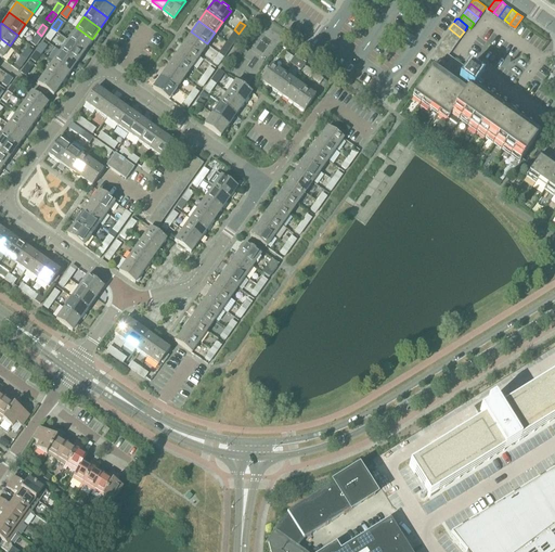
[(51,27),(46,35),(51,38),(56,30),(51,27)]
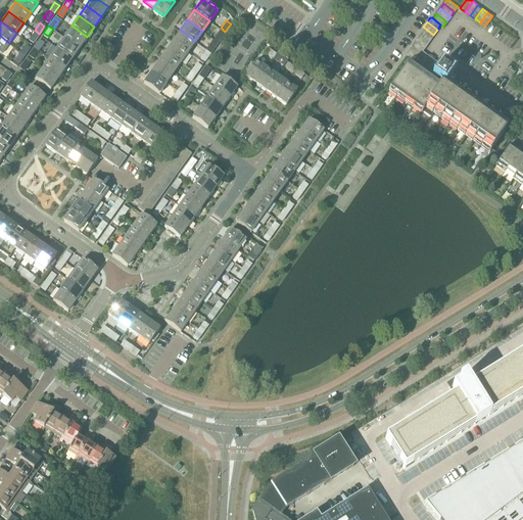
[(72,26),(64,36),(80,47),(87,37),(72,26)]
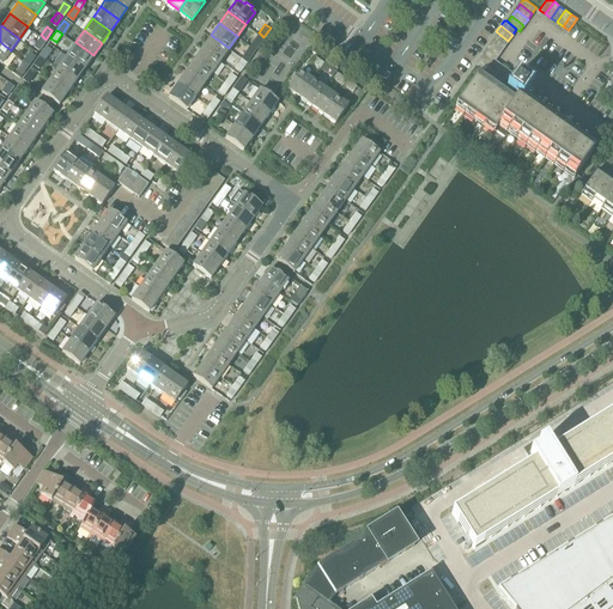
[(496,31),(492,37),(504,47),(508,41),(496,31)]
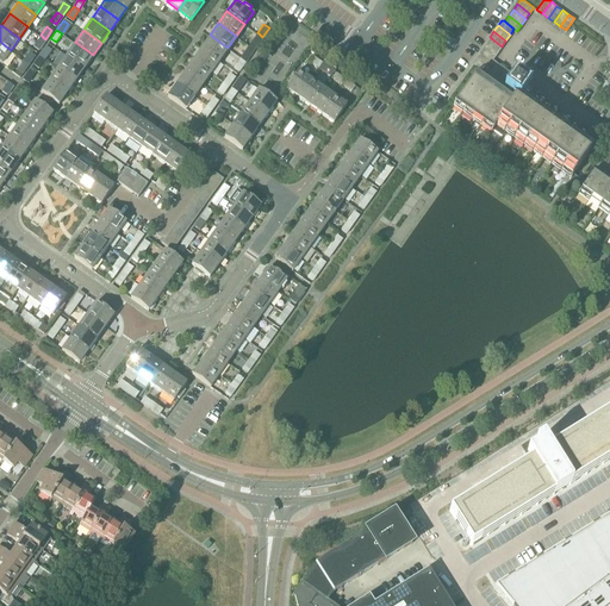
[(41,35),(33,44),(39,48),(45,39),(41,35)]
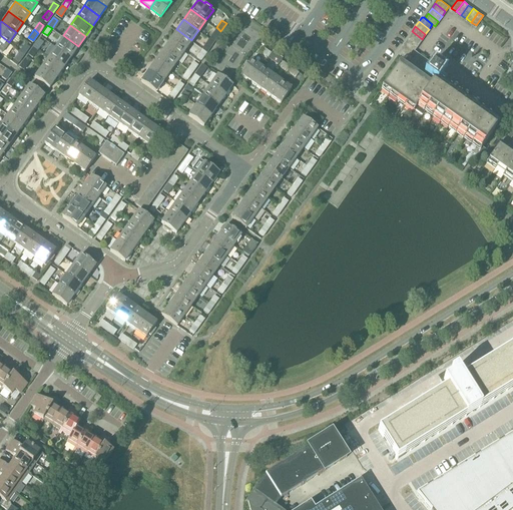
[(176,29),(169,39),(184,50),(191,40),(176,29)]
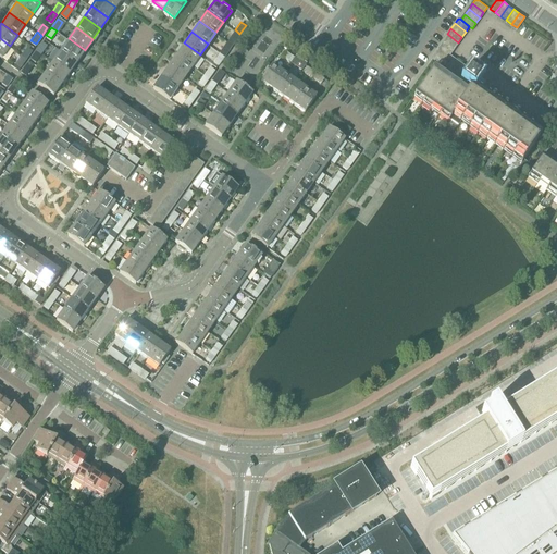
[(443,39),(447,41),(449,44),(454,47),(458,42),(447,34),(443,39)]
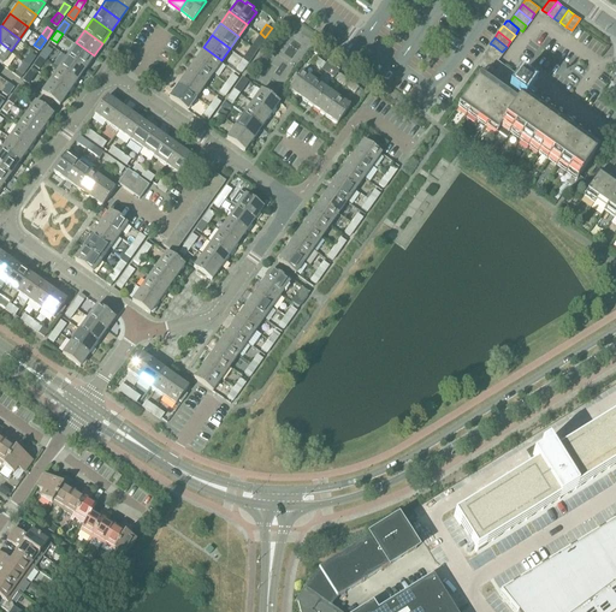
[(0,42),(0,60),(3,63),(11,51),(0,42)]
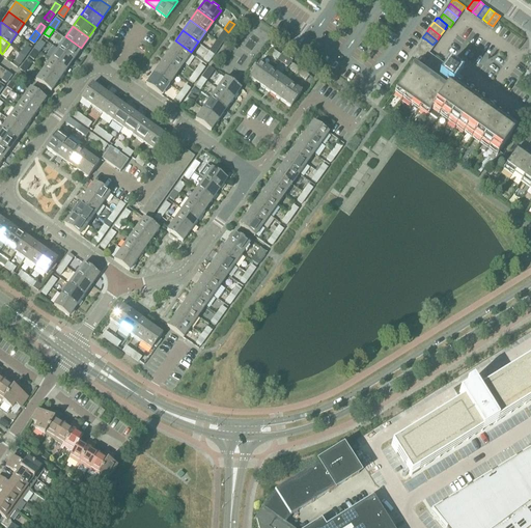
[(65,36),(58,47),(74,58),(81,48),(65,36)]
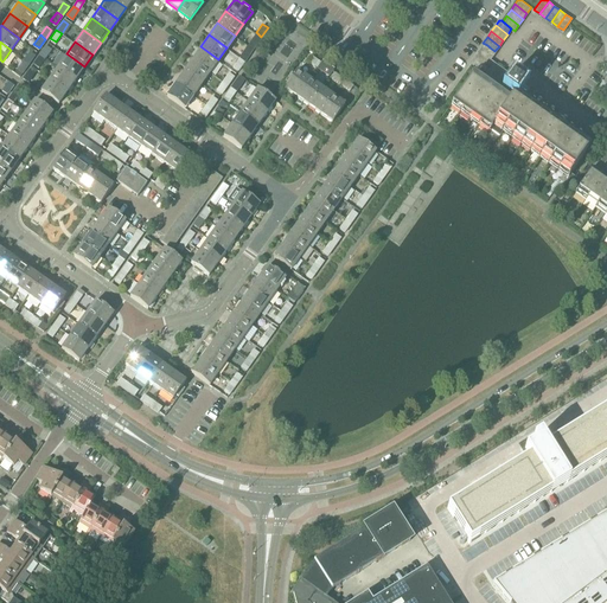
[(46,44),(39,53),(45,57),(51,47),(46,44)]
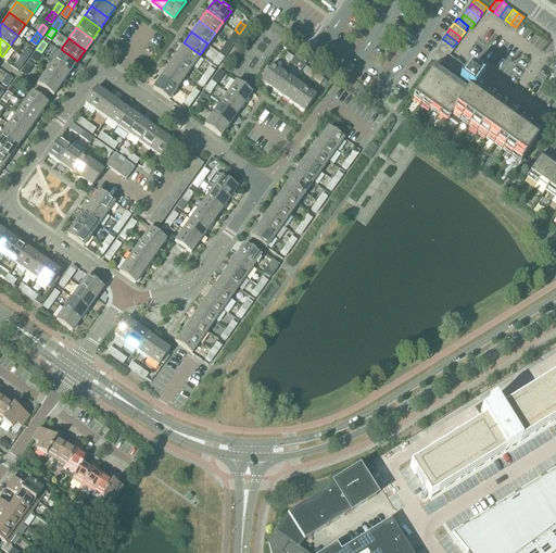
[(227,41),(223,47),(228,50),(231,45),(227,41)]
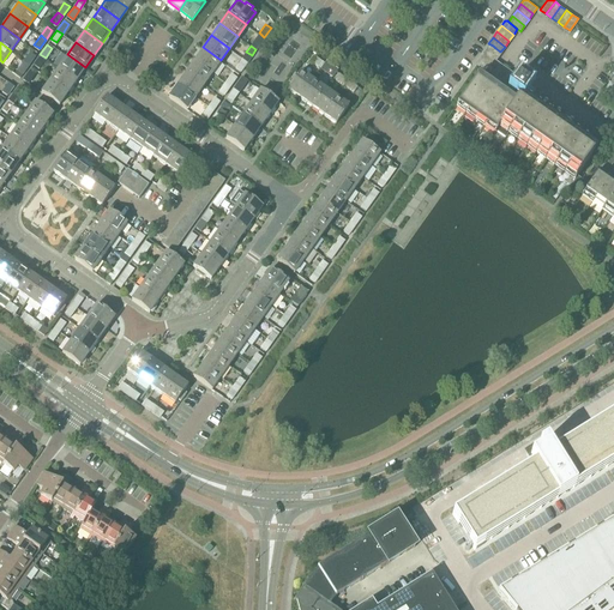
[(203,47),(194,59),(212,72),(221,60),(203,47)]
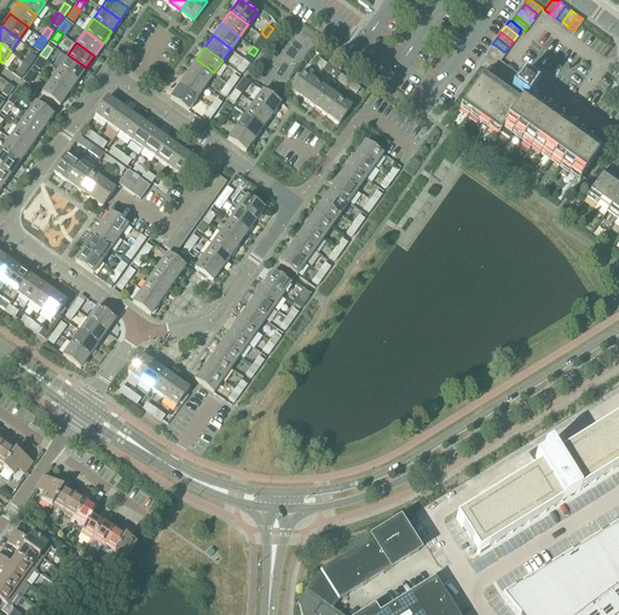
[(30,51),(23,59),(29,64),(35,54),(30,51)]
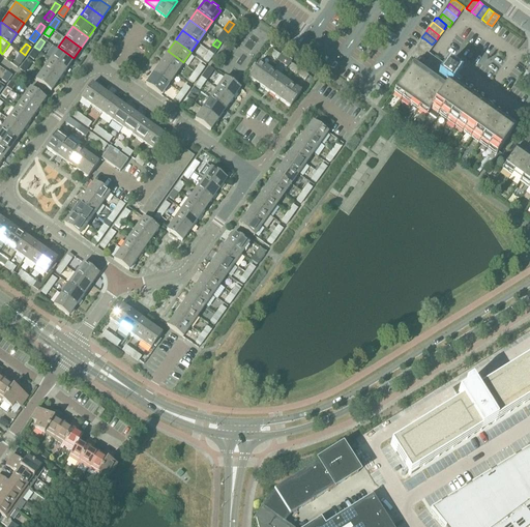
[(34,47),(29,54),(33,57),(39,50),(34,47)]
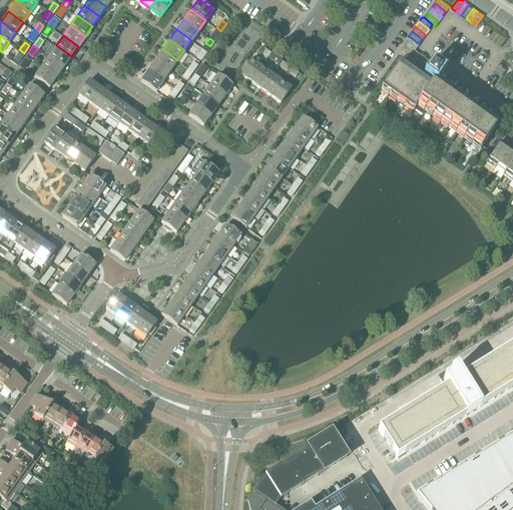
[(56,45),(49,55),(63,66),(71,56),(56,45)]
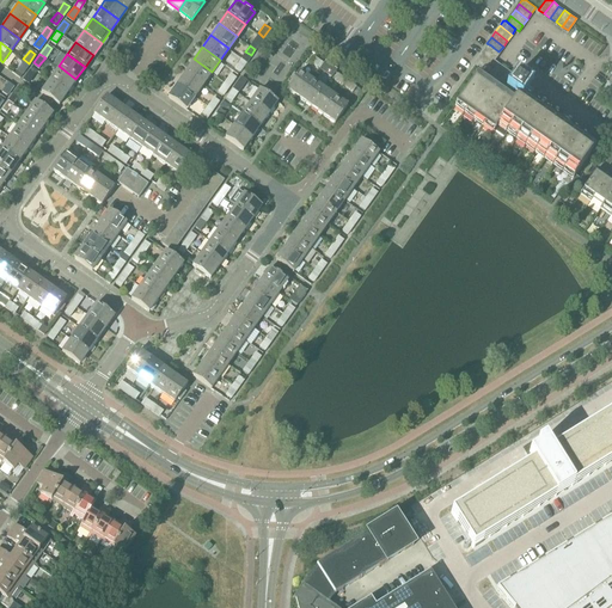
[(314,54),(310,60),(319,66),(323,61),(314,54)]
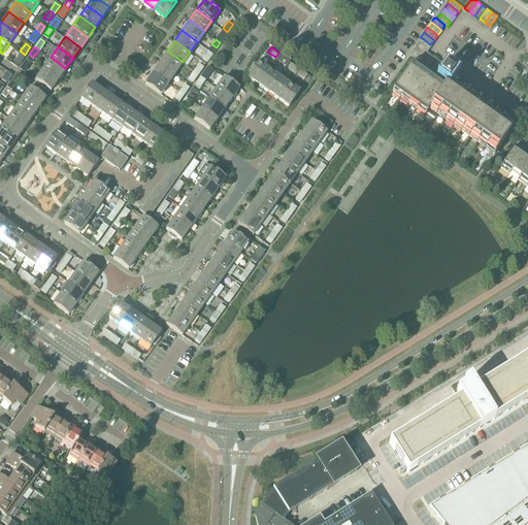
[(208,48),(202,57),(207,60),(212,53),(208,48)]
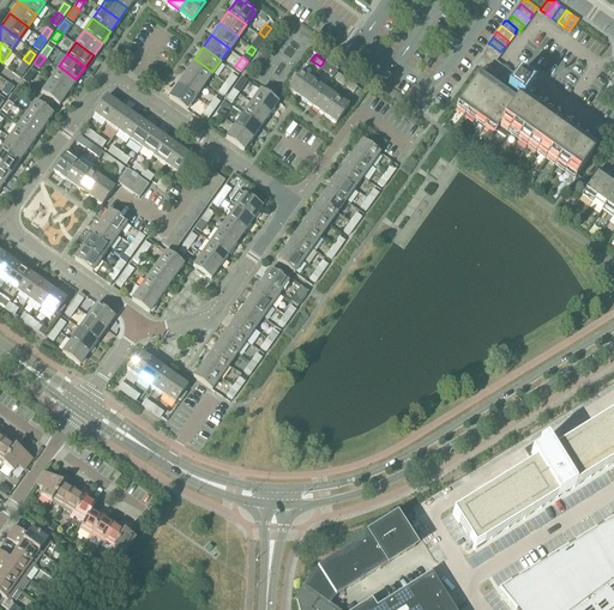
[(23,59),(17,68),(23,72),(29,64),(23,59)]
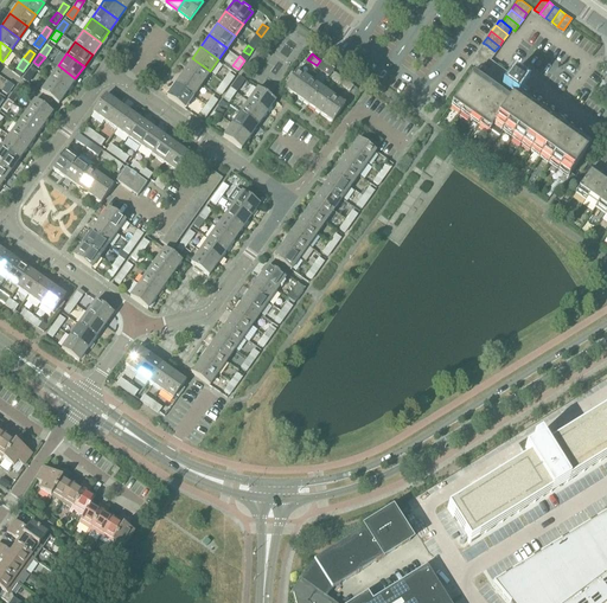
[(192,58),(184,70),(202,83),(210,71),(192,58)]
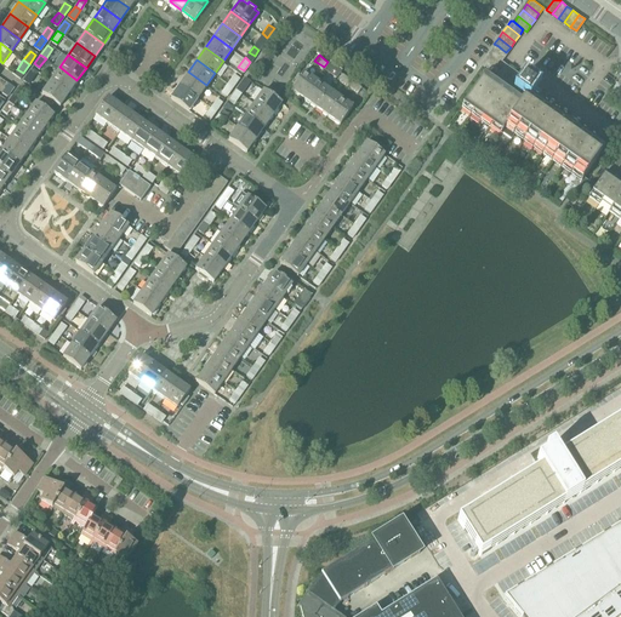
[(60,67),(50,79),(68,92),(77,80),(60,67)]
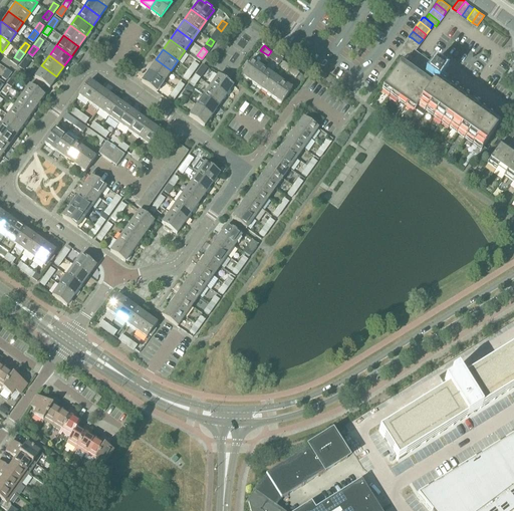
[(25,57),(19,65),(24,68),(29,60),(25,57)]
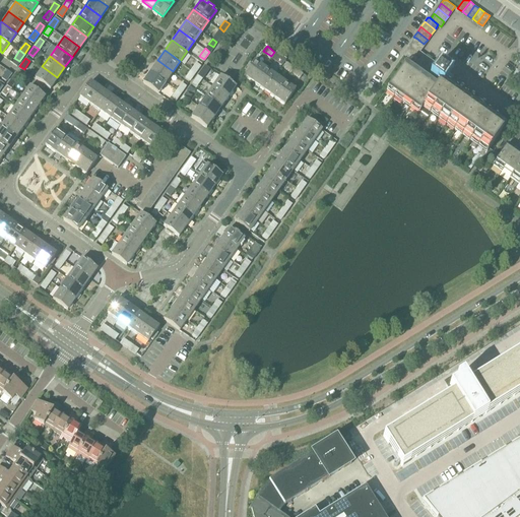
[(248,67),(244,73),(254,80),(264,65),(254,58),(252,62),(250,60),(249,60),(249,61),(246,66),(248,67)]
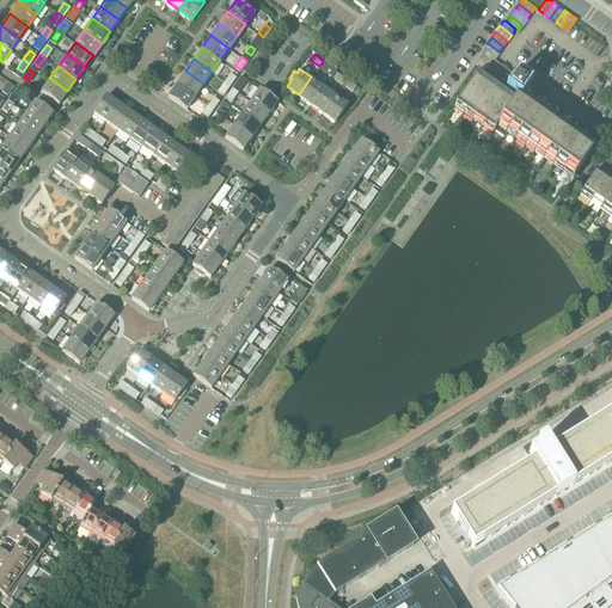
[(185,71),(177,83),(195,94),(203,84),(185,71)]
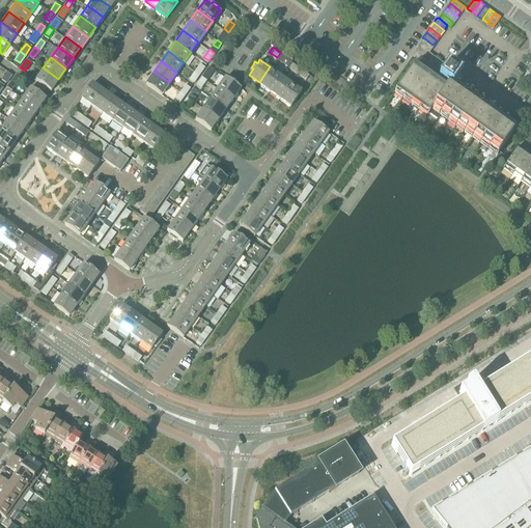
[(200,62),(195,70),(199,73),(204,65),(200,62)]
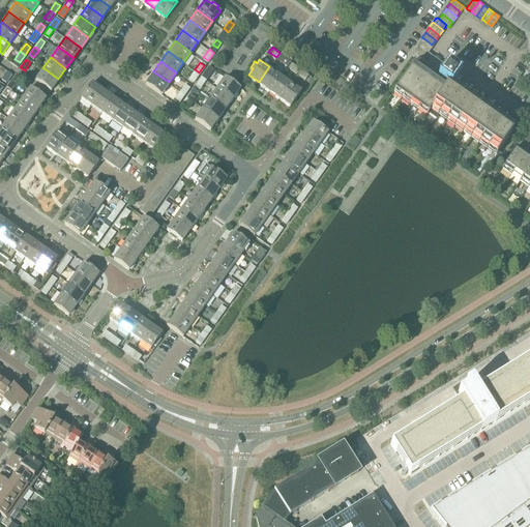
[(293,62),(289,66),(297,72),(300,67),(293,62)]
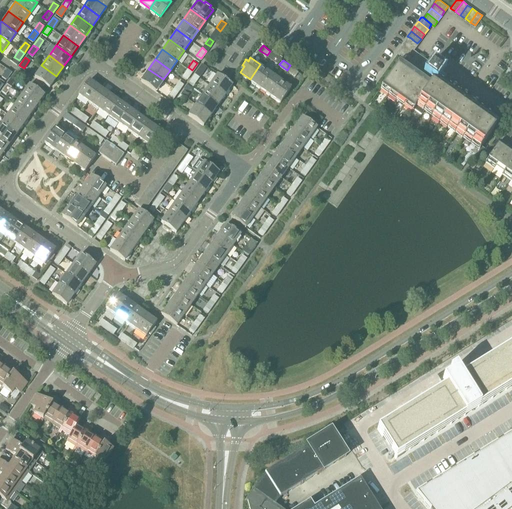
[(202,62),(195,72),(199,75),(206,65),(202,62)]
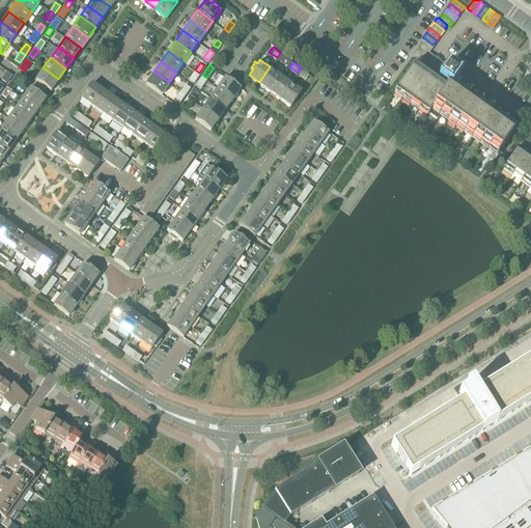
[(445,70),(442,75),(455,84),(463,75),(449,64),(445,70)]
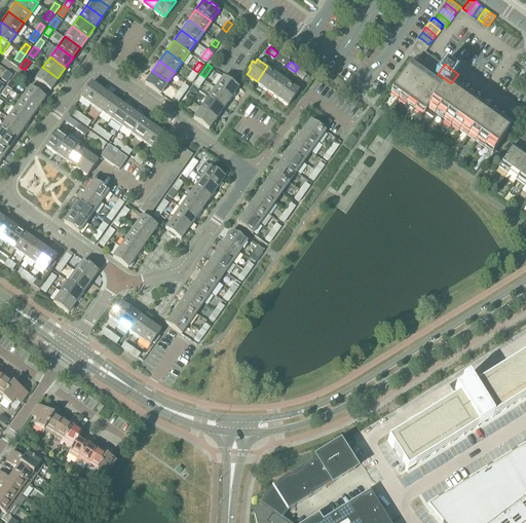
[(408,65),(390,88),(423,112),(428,106),(492,152),(510,128),(503,124),(503,125),(497,121),(498,120),(488,113),(487,114),(481,110),(482,109),(472,102),(471,103),(465,98),(465,97),(455,89),(455,90),(449,86),(450,85),(444,82),(440,87),(436,84),(435,85),(428,81),(429,80),(419,73),(418,74),(412,70),(413,69),(408,65)]
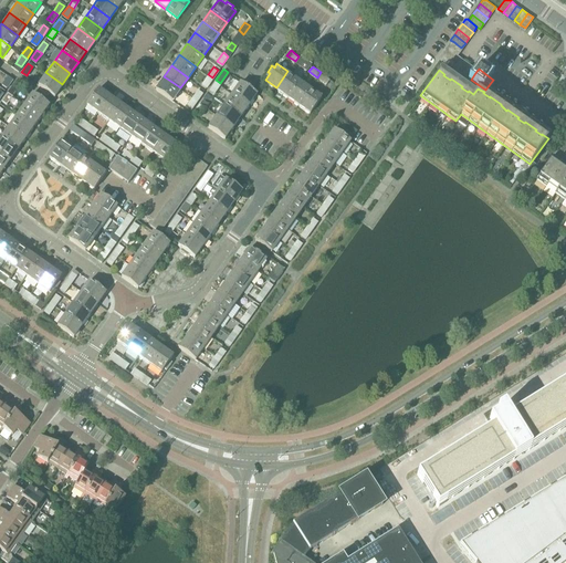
[(287,71),(276,87),(286,96),(299,80),(287,71)]
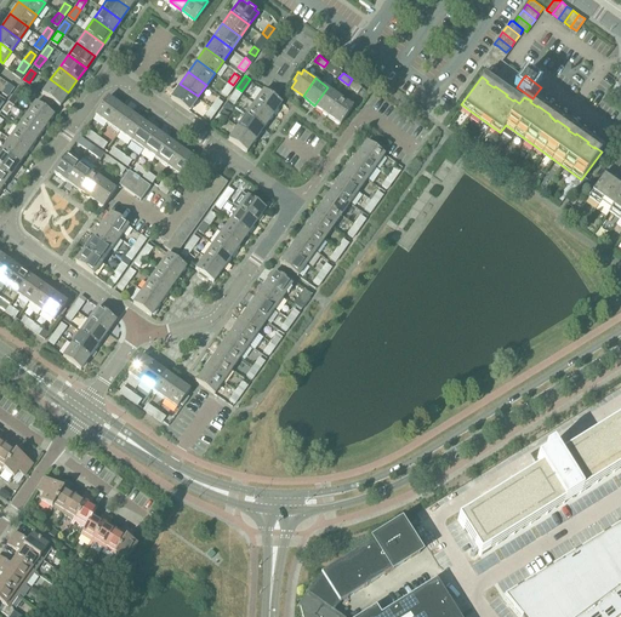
[(50,79),(41,91),(46,95),(44,97),(50,102),(52,100),(60,104),(68,92),(50,79)]
